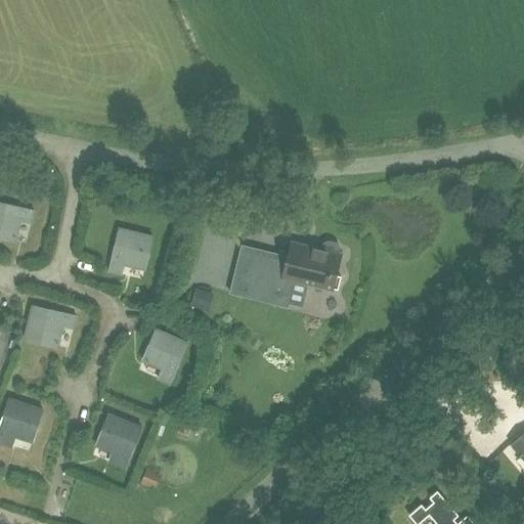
[(32,223),(35,211),(0,202),(0,237),(16,242),(20,220),(32,223)]
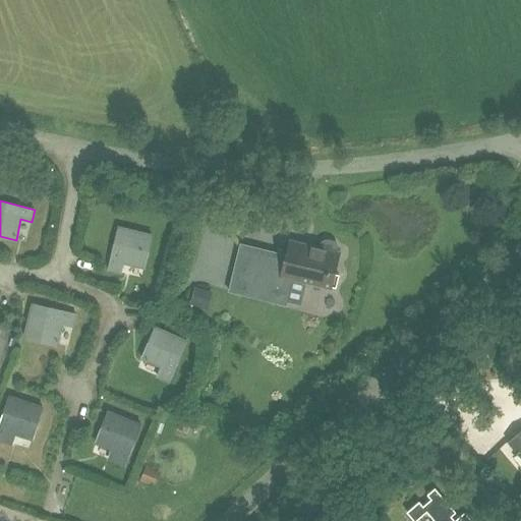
[(119,227),(109,270),(121,273),(123,263),(145,268),(153,234),(119,227)]
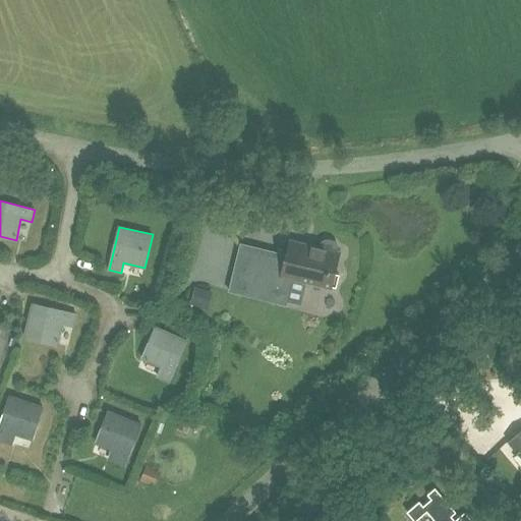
[(262,252),(253,284),(288,292),(292,277),(307,281),(332,287),(335,288),(338,276),(334,275),(340,253),(337,252),(338,246),(337,243),(334,241),(328,239),(325,240),(323,242),(321,248),(290,241),(287,251),(286,257),(262,252)]
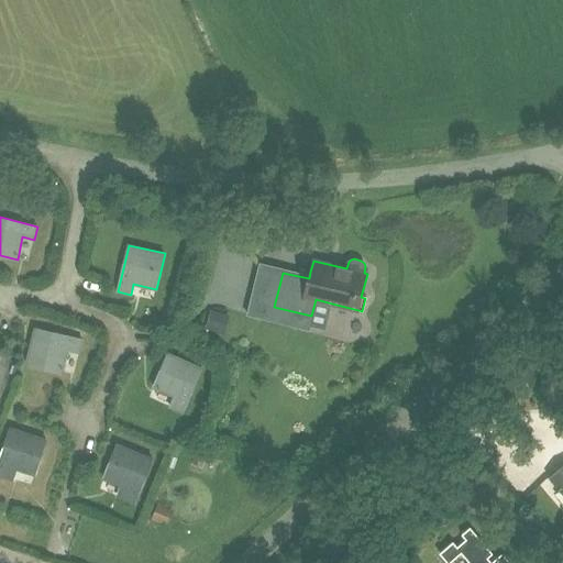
[(229,335),(233,320),(219,316),(214,331),(229,335)]
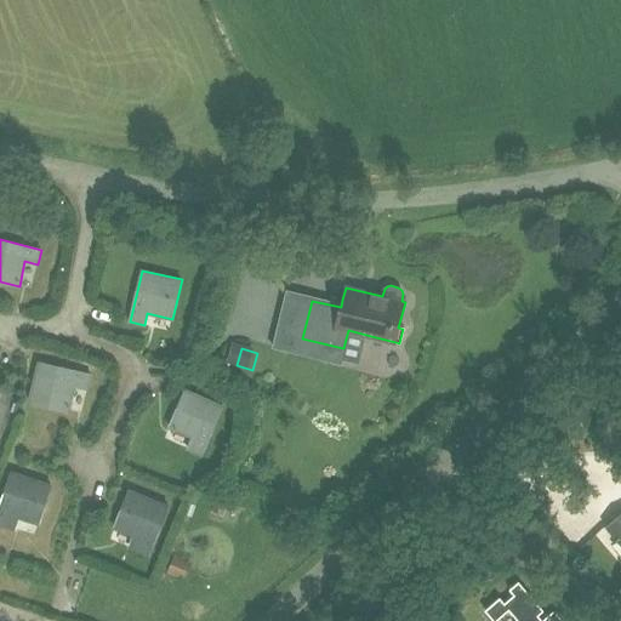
[(87,389),(91,375),(39,362),(29,402),(69,411),(75,386),(87,389)]
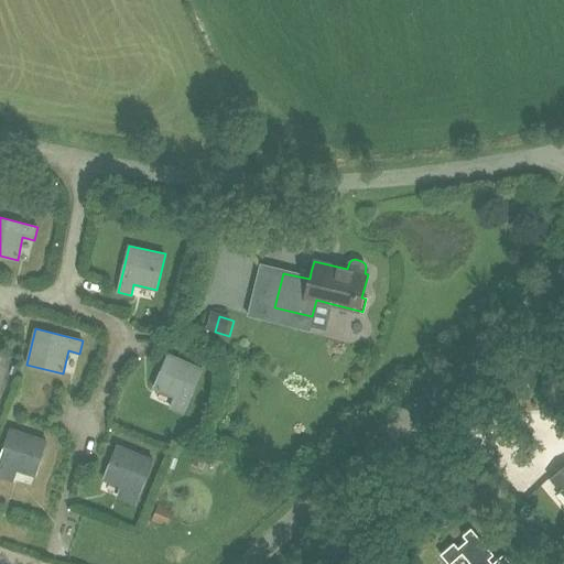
[(169,354),(154,388),(175,397),(171,408),(183,413),(203,369),(169,354)]
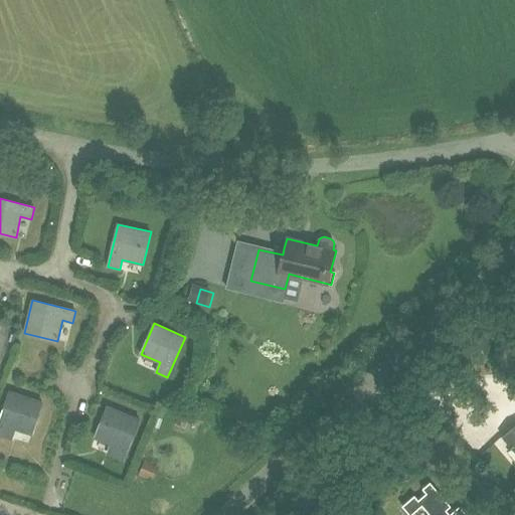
[(32,435),(42,402),(10,391),(0,423),(0,435),(8,438),(12,427),(32,435)]
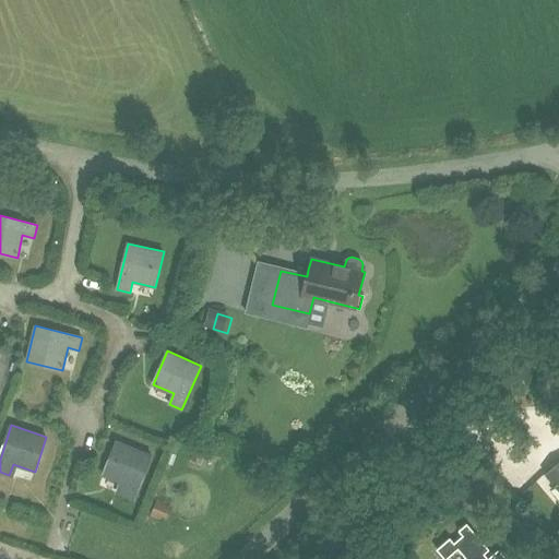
[(117,441),(103,475),(125,484),(120,495),(133,499),(151,454),(117,441)]
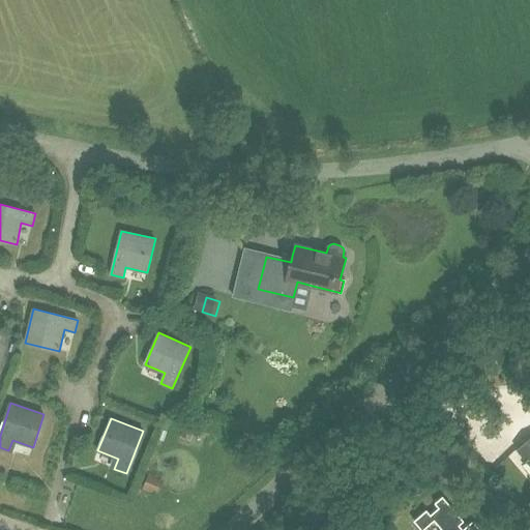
[(529,440),(519,449),(527,459),(526,460),(527,462),(528,461),(529,462),(529,440)]
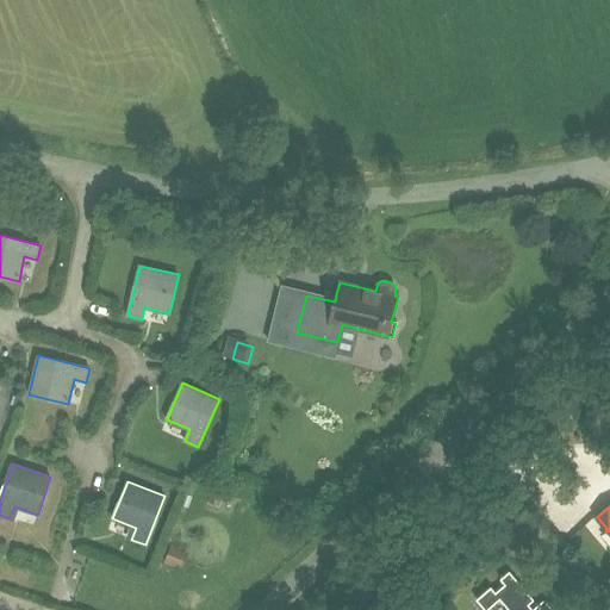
[(492,586),(478,599),(486,609),(487,609),(500,599),(510,609),(554,609),(546,599),(533,609),(529,605),(535,599),(511,571),(502,579),(506,584),(497,592),(492,586)]
